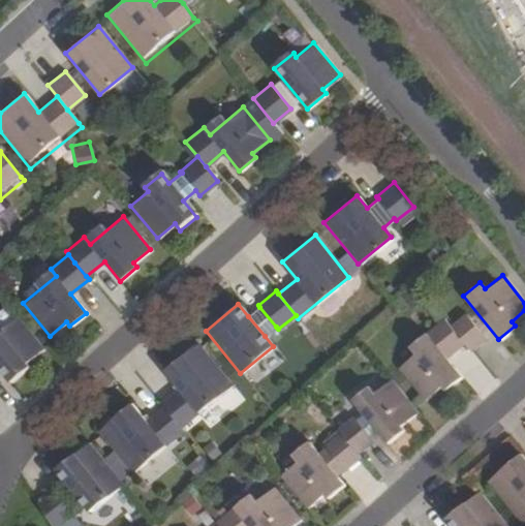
[(259,307),(248,316),(265,336),(276,327),(259,307)]
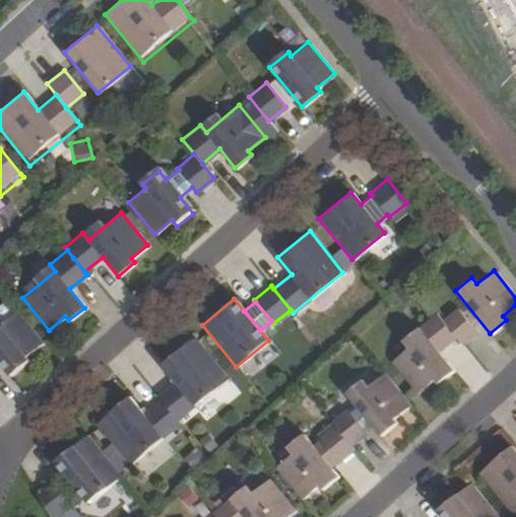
[(454,335),(460,343),(477,329),(458,305),(441,319),(454,335)]
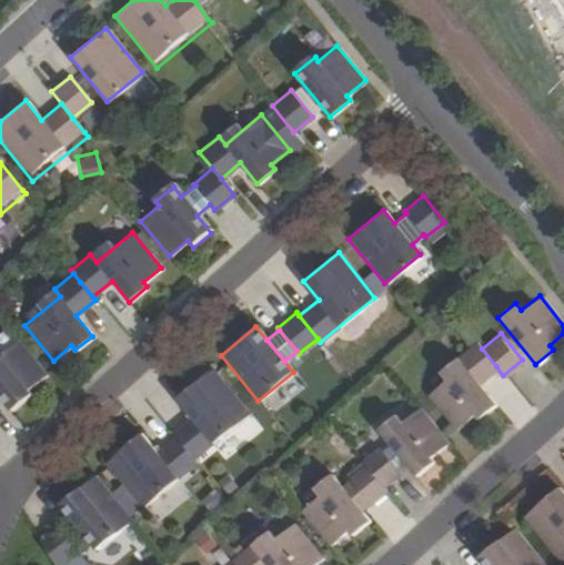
[(46,374),(17,340),(0,353),(0,396),(10,410),(31,393),(27,390),(46,374)]
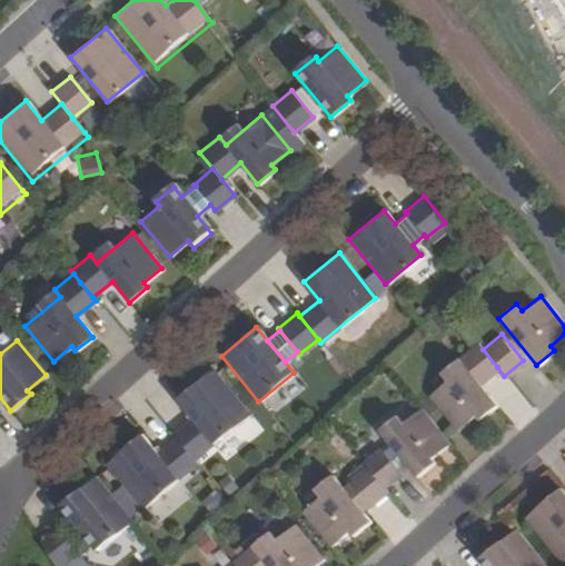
[(483,349),(476,341),(457,357),(463,365),(427,394),(455,429),(474,415),(477,419),(495,405),(478,384),(497,367),(483,349)]
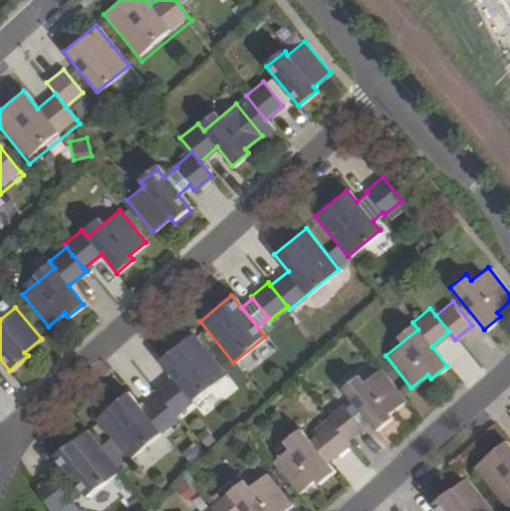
[(158,394),(174,414),(223,373),(191,333),(159,358),(173,375),(155,391),(158,394)]
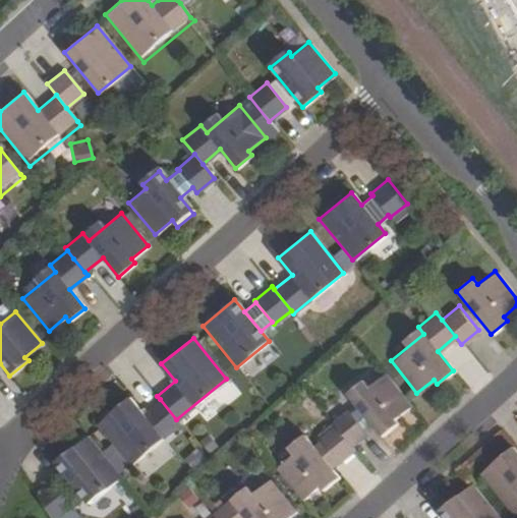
[(328,417),(344,438),(361,424),(357,419),(362,414),(381,436),(397,422),(393,418),(410,405),(384,372),(367,387),(361,380),(345,393),(350,399),(345,404),(342,400),(325,414),(328,417)]
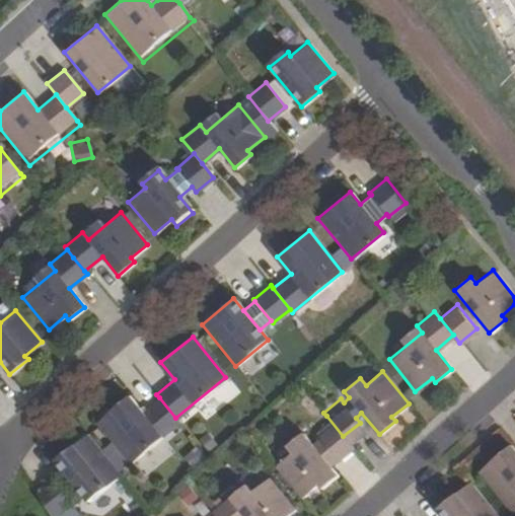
[(175,418),(159,397),(142,413),(128,394),(94,422),(111,441),(127,461),(134,468),(184,428),(175,418)]
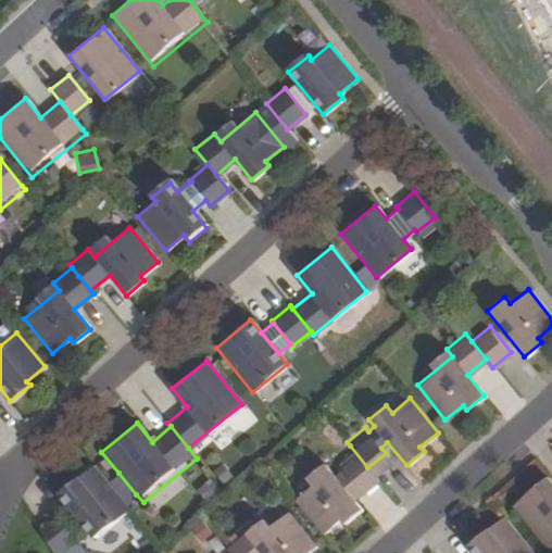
[(367,467),(350,445),(331,461),(352,486),(371,472),(367,467)]
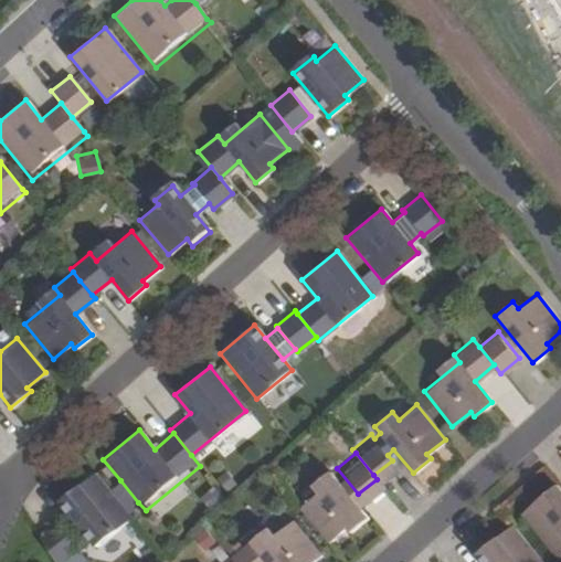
[(358,494),(337,468),(330,474),(351,499),(358,494)]
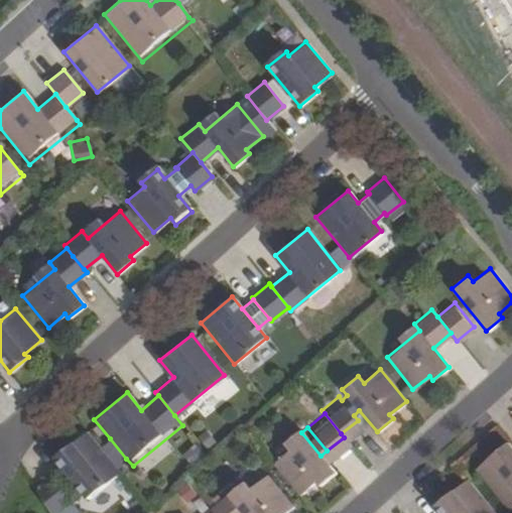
[(298,428),(266,455),(292,487),(308,474),(311,477),(328,465),(321,456),(301,432),(298,428)]
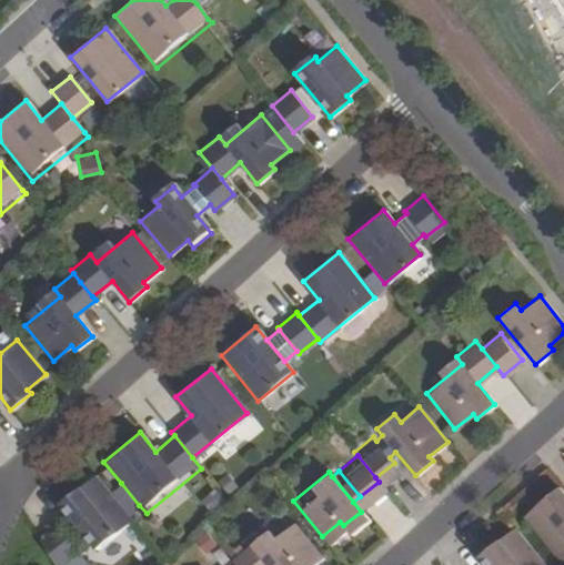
[(109,493),(94,474),(59,503),(96,548),(131,520),(128,515),(109,493)]
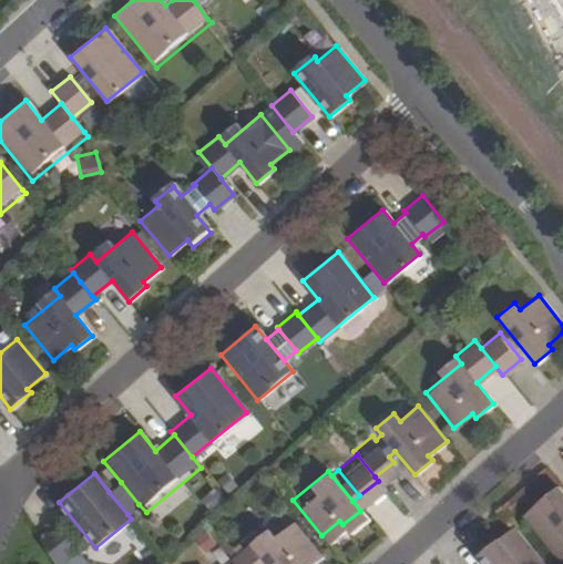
[(121,482),(109,492),(128,514),(139,504),(121,482)]
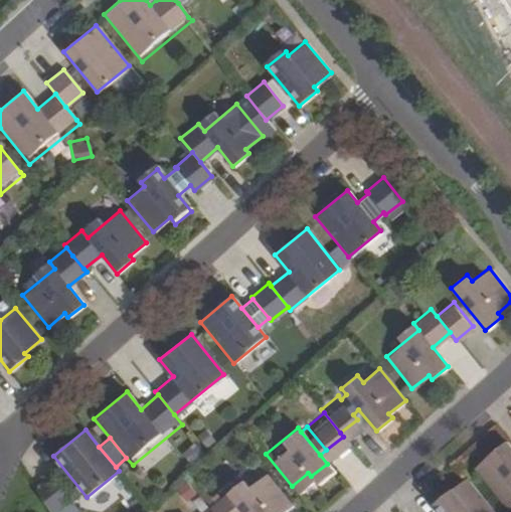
[(510,511),(510,448),(505,440),(473,467),(509,511),(510,511)]
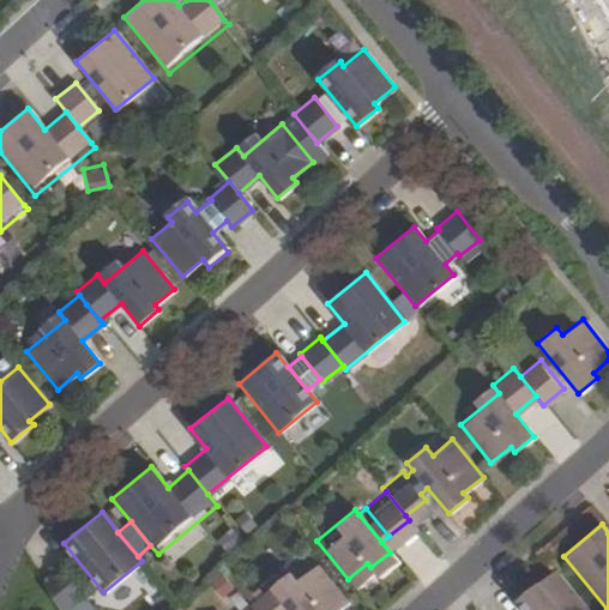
[(64,567),(42,584),(59,609),(67,609),(86,596),(64,567)]
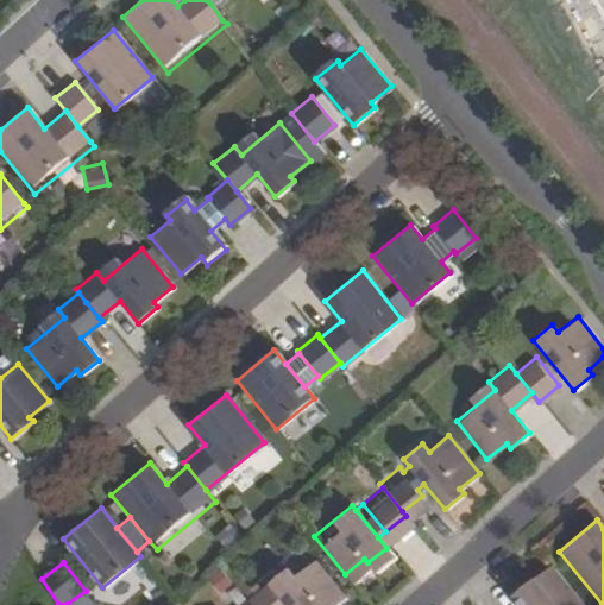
[(251,604),(340,604),(346,600),(316,563),(277,594),(271,586),(250,603),(251,604)]
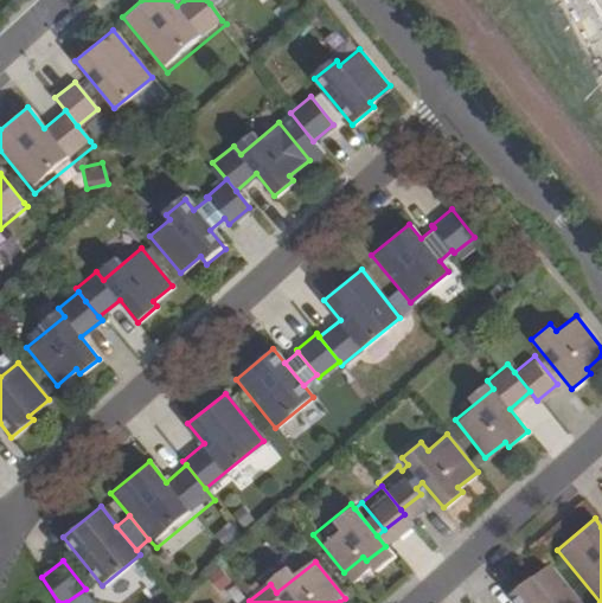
[(581,602),(548,562),(510,592),(517,602),(581,602)]
